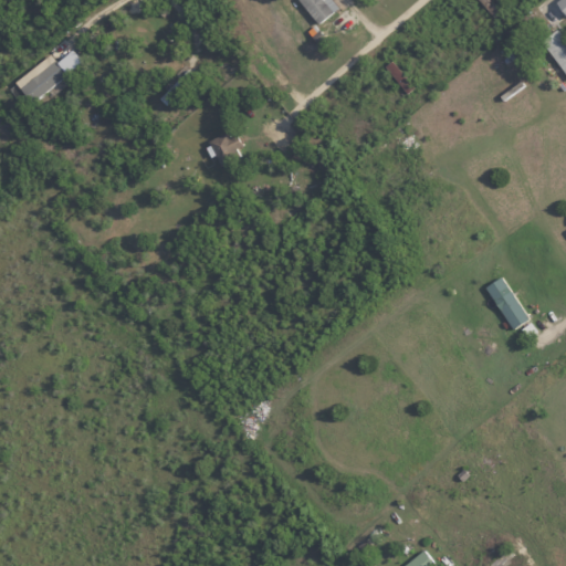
[(299,0),(316,23),(339,8),(333,0),(299,0)]
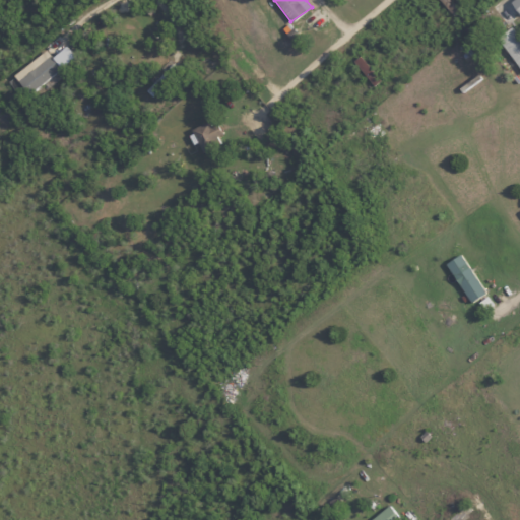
[(519,14),(519,0),(511,0),(510,1),(519,14)]
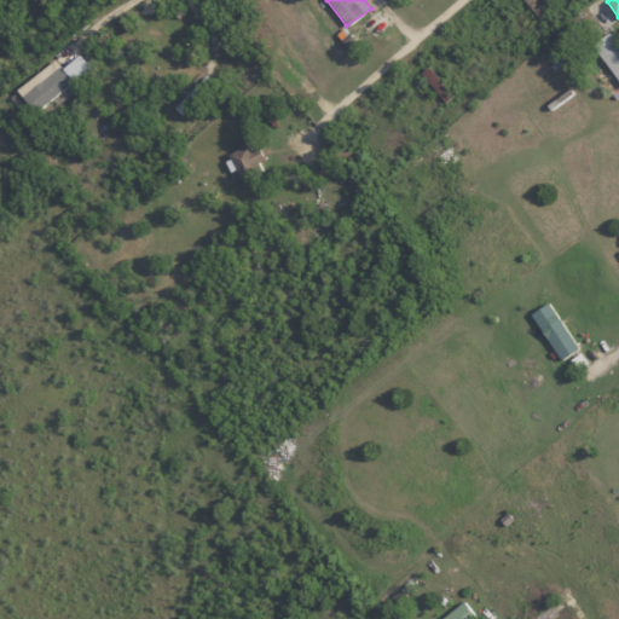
[(618,82),(618,46),(608,32),(591,45),(618,82)]
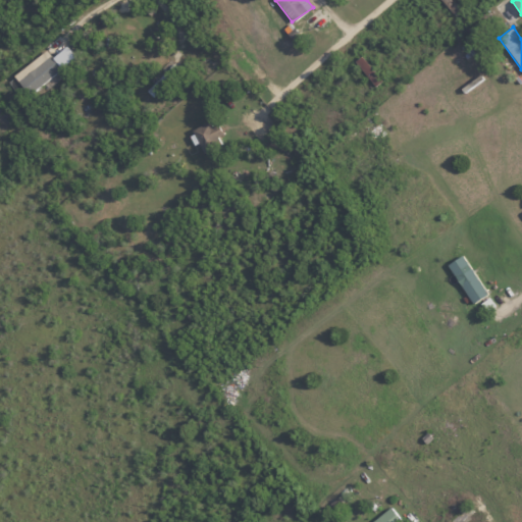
[(46,50),(13,74),(28,94),(75,57),(66,45),(51,56),(46,50)]
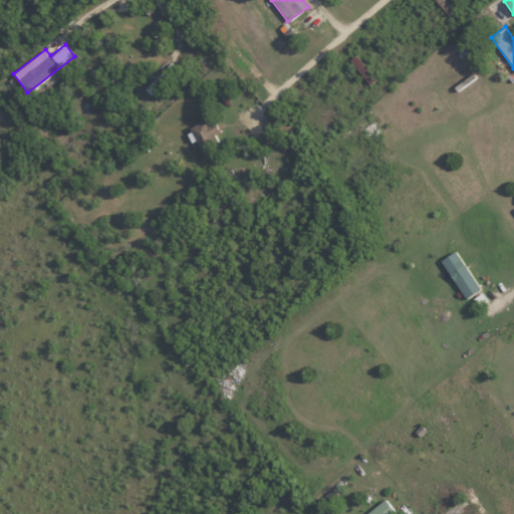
[(176,69),(170,63),(144,89),(150,95),(176,69)]
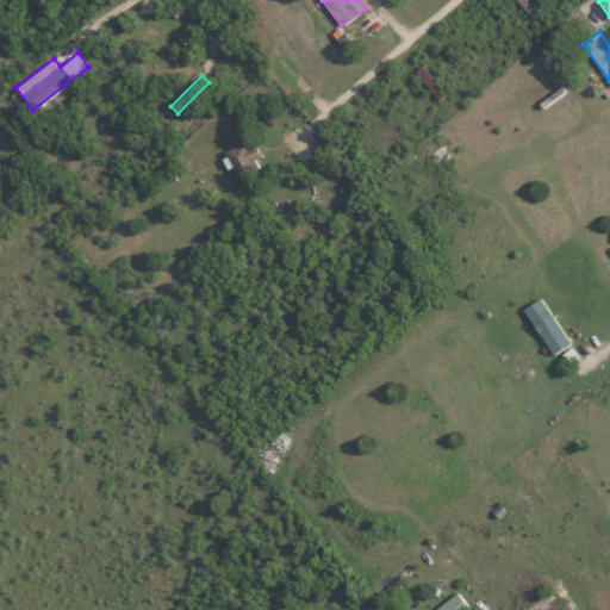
[(250,141),(224,153),(236,178),(262,166),(250,141)]
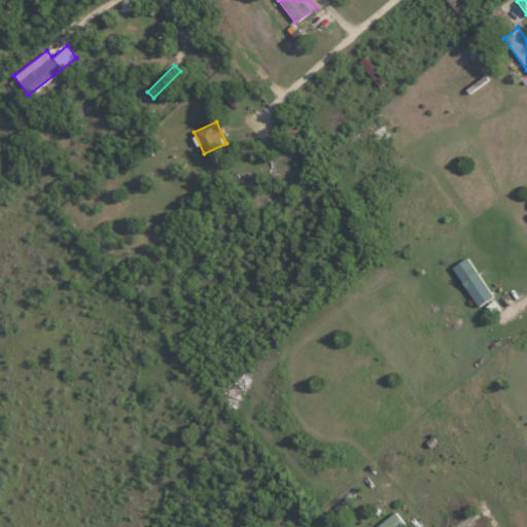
[(490,297),(468,256),(453,265),(473,306),(490,297)]
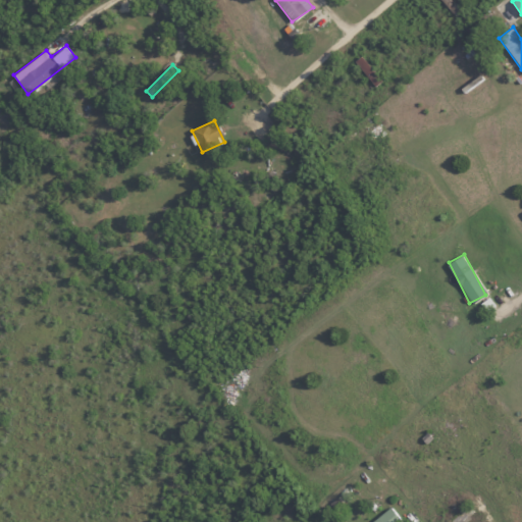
[(401,521),(402,521),(390,507),(371,521),(401,521)]
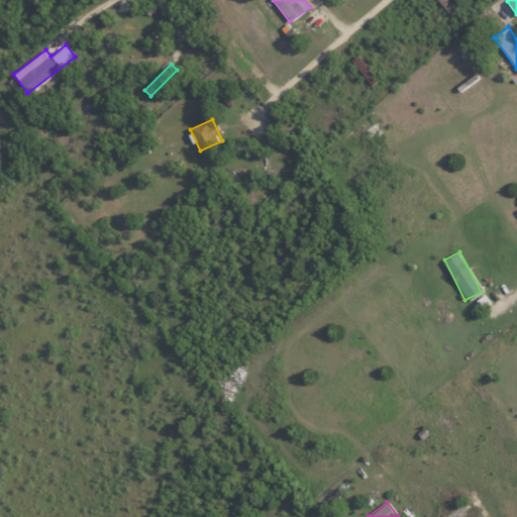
All buildings are outlined.
